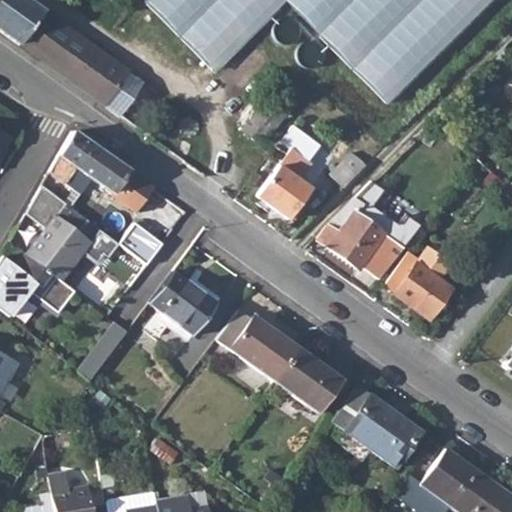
[(0,0),(0,30),(117,115),(142,77),(127,66),(125,70),(26,0),(0,0)]
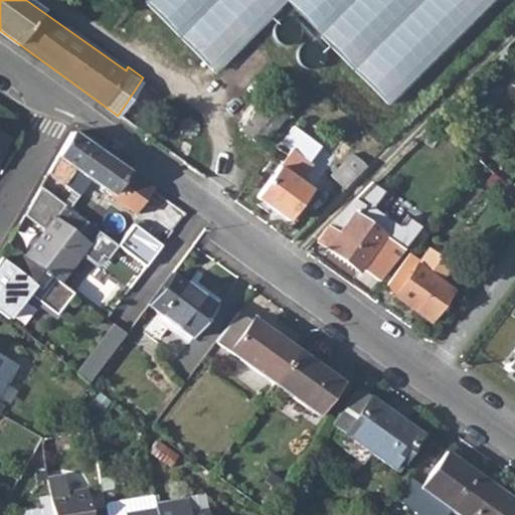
[(496,0),(151,0),(144,7),(214,77),(284,8),(386,111),(496,0)]
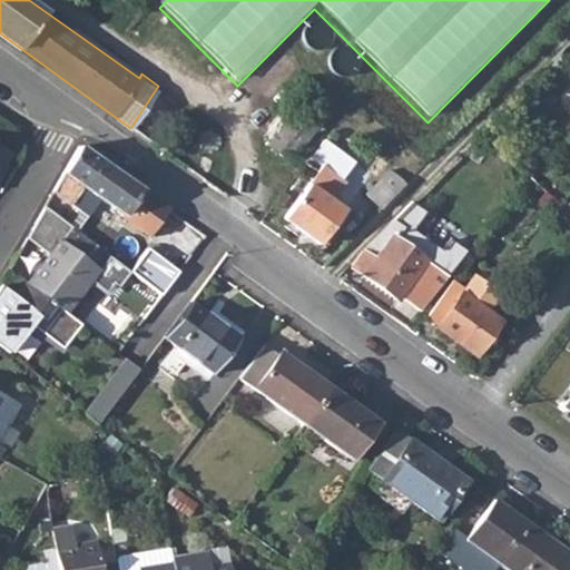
[(271,146),(287,159),(326,115),(310,100),(271,146)]
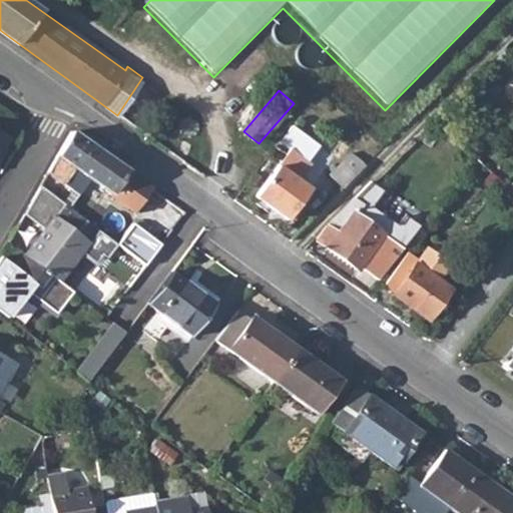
[(0,152),(10,134),(0,127),(0,152)]
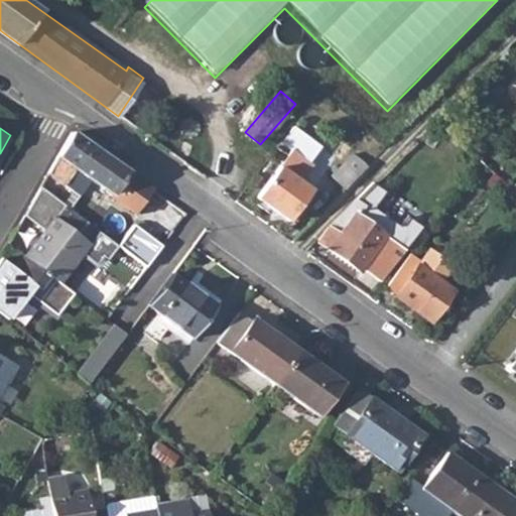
[(70,133),(45,176),(62,188),(91,147),(70,133)]
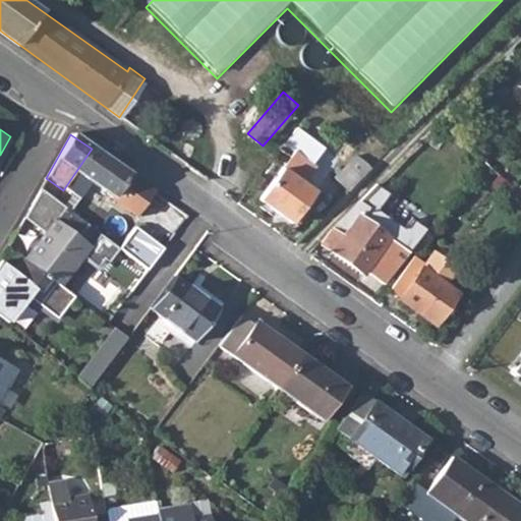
[(90,184),(135,216),(152,192),(92,149),(63,190),(77,200),(90,184)]
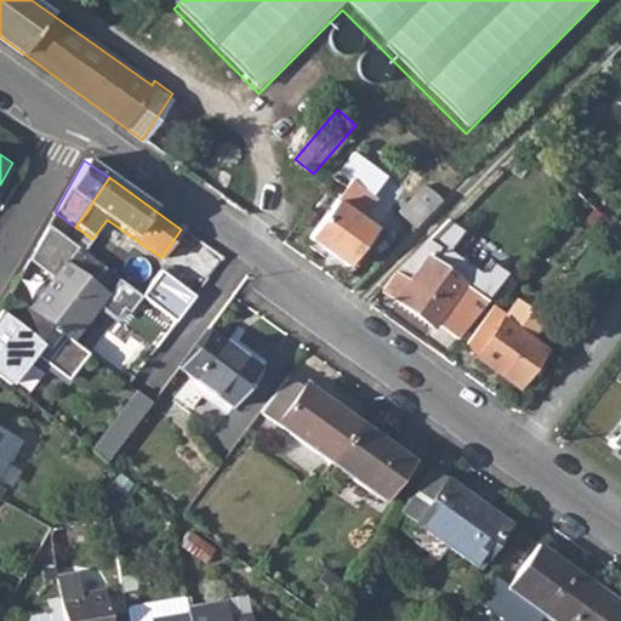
[(311,237),(349,265),(374,231),(359,220),(376,194),(351,177),(311,237)]
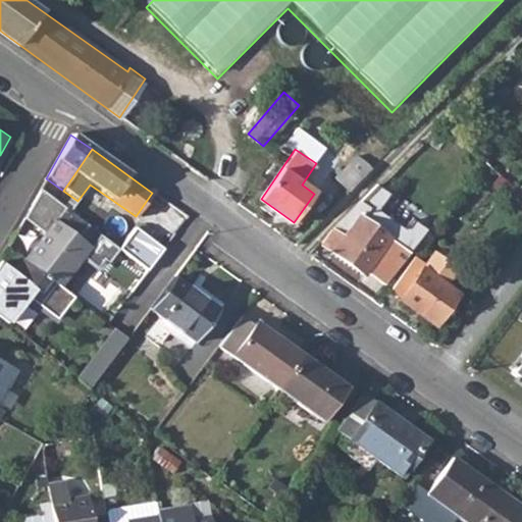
[(336,175),(351,190),(373,167),(357,154),(336,175)]
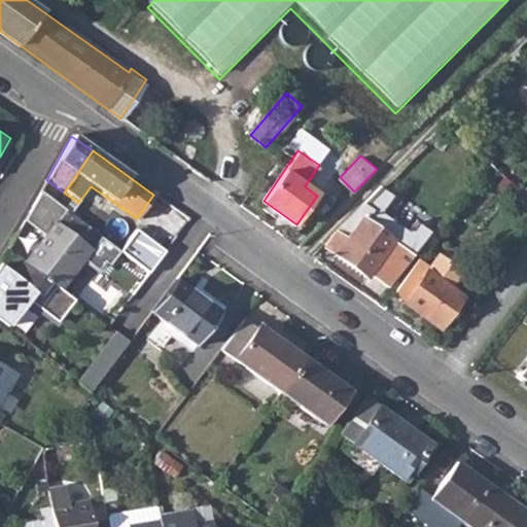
[(39,194),(24,221),(43,236),(22,264),(59,291),(80,260),(90,268),(97,258),(107,267),(117,251),(39,194)]
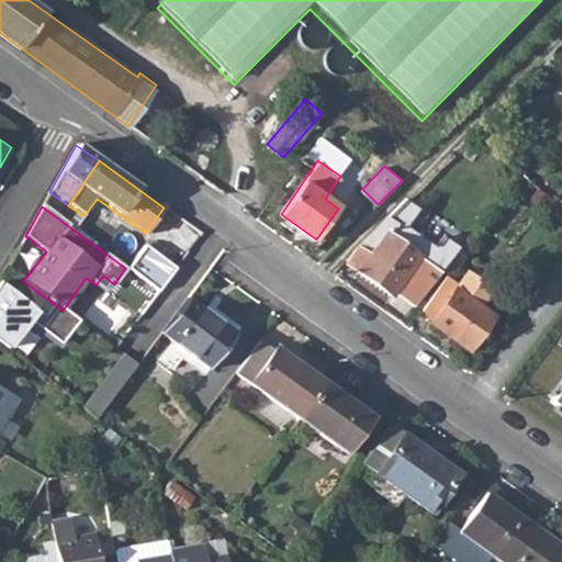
[(348,262),(393,295),(419,260),(427,265),(439,248),(415,232),(403,247),(388,235),(396,226),(388,216),(348,262)]
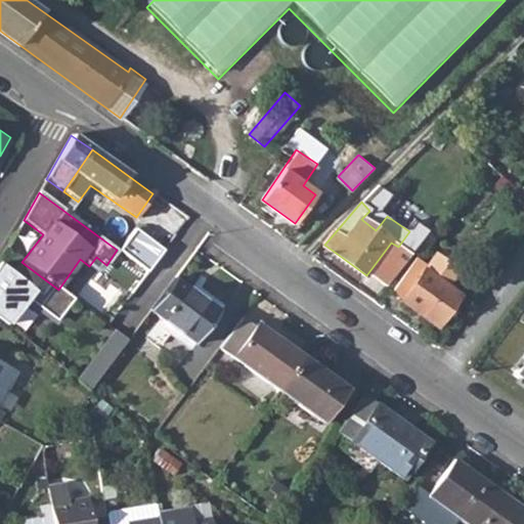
[(137,226),(121,248),(149,269),(165,248),(137,226)]
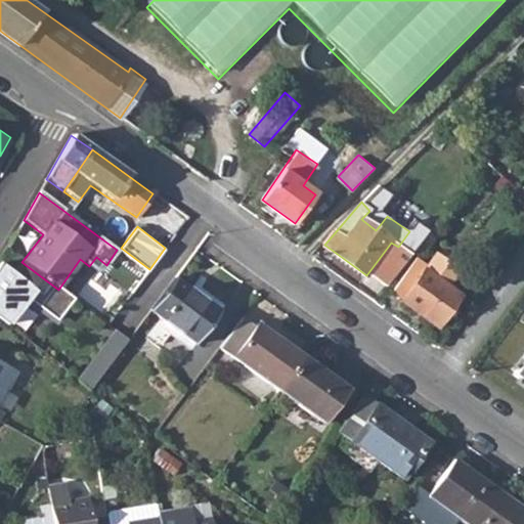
[(390,294),(435,328),(465,287),(429,260),(426,264),(416,257),(390,294)]
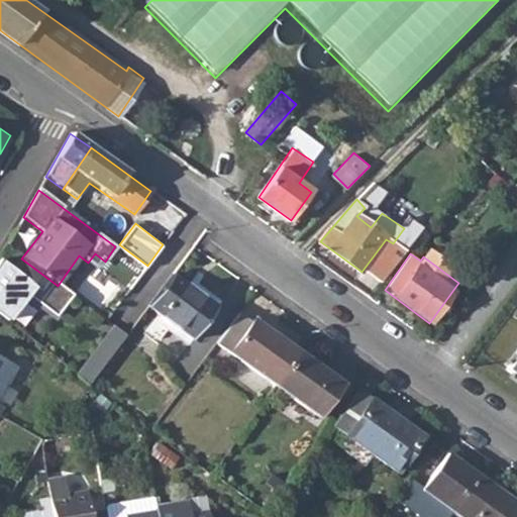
[(0,263),(0,319),(4,322),(21,300),(29,298),(55,317),(71,296),(58,286),(21,259),(12,272),(0,263)]
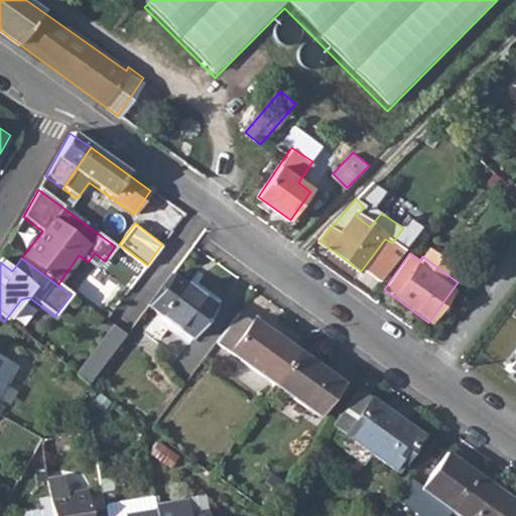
[(146,304),(191,338),(215,304),(170,272),(146,304)]
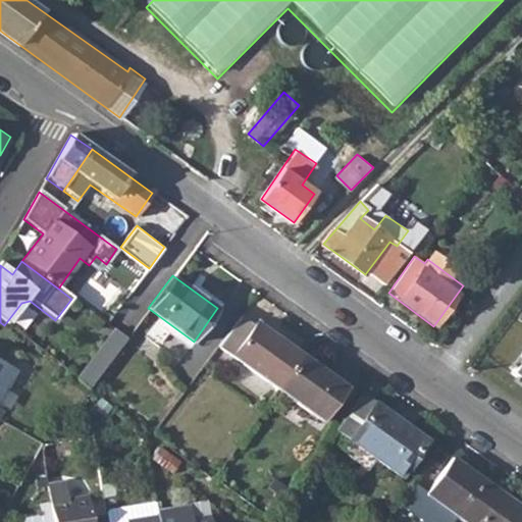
[(219,347),(277,388),(301,356),(255,323),(254,324),(243,316),(219,347)]
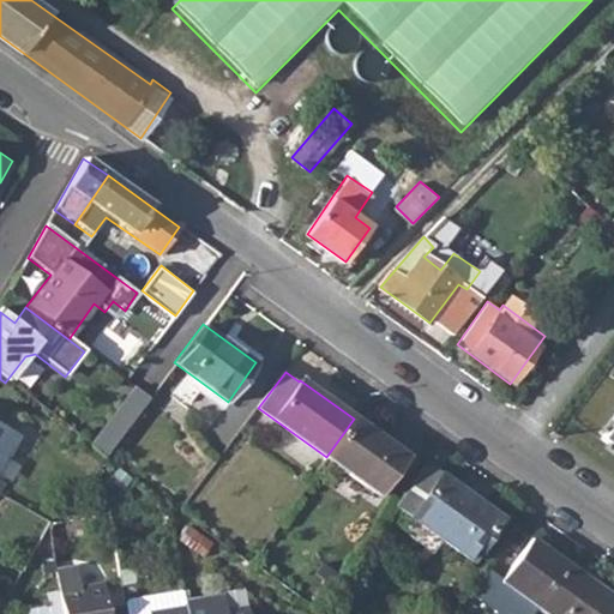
[(133,387),(90,445),(106,457),(148,398),(133,387)]
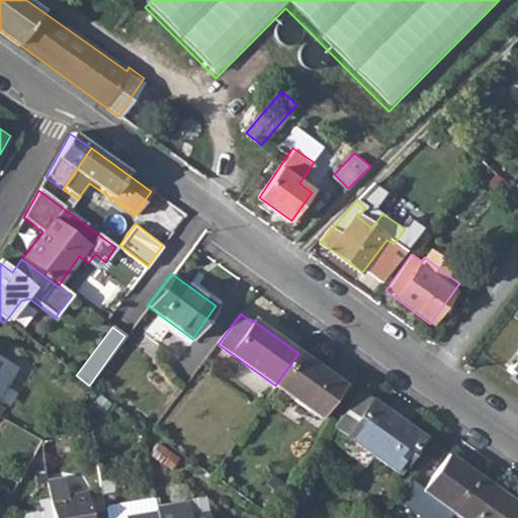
[(275,385),(320,418),(343,385),(298,353),(275,385)]
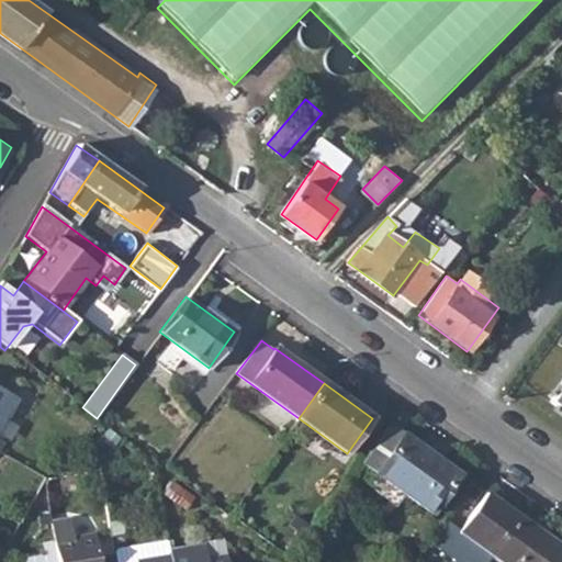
[(561,383),(548,403),(561,413),(561,383)]
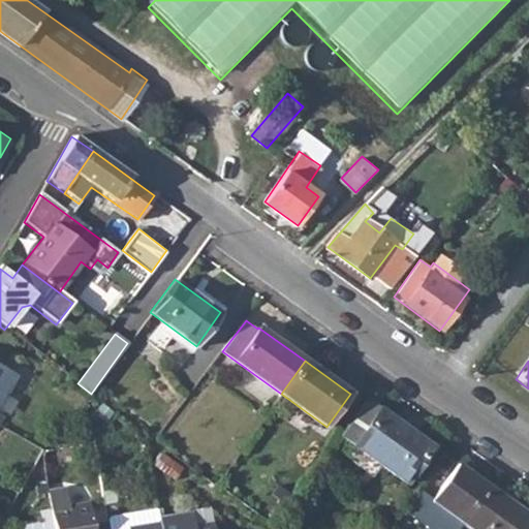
[(0,396),(2,393),(4,394),(14,375),(0,368),(0,396)]
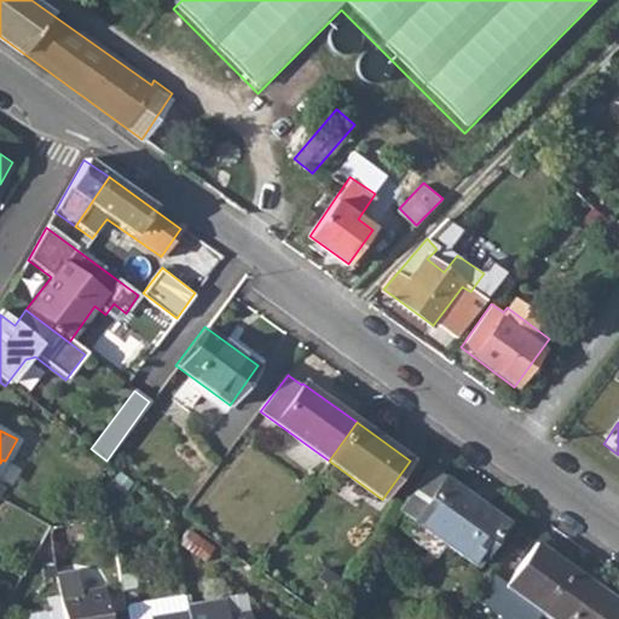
[(395,510),(412,522),(441,479),(426,467),(395,510)]
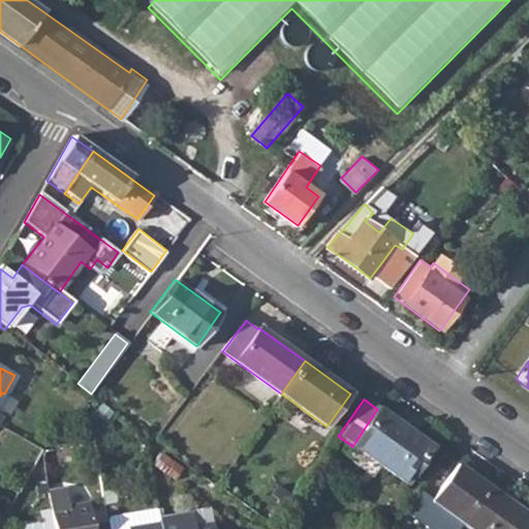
[(352,446),(406,484),(432,447),(377,409),(352,446)]
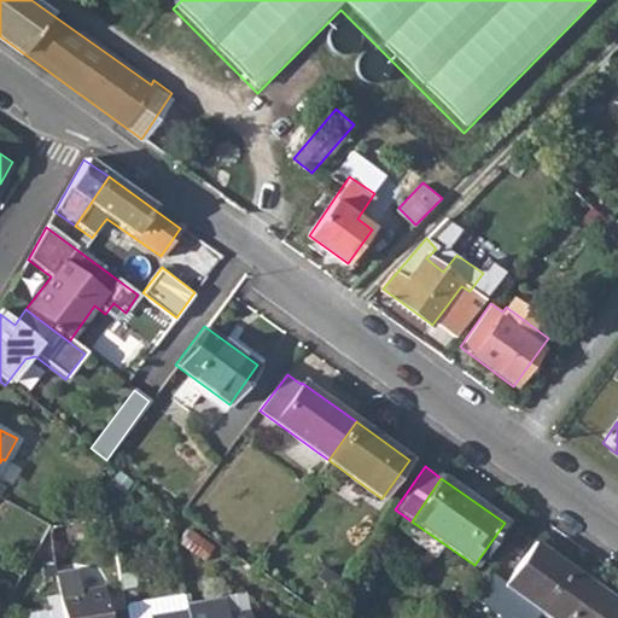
[(503,583),(551,617),(563,617),(589,583),(532,543),(503,583)]
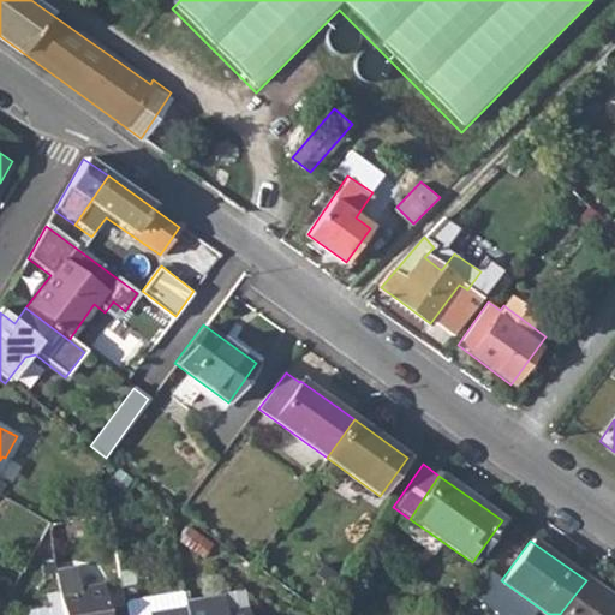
[(64,614),(107,614),(102,590),(82,592),(78,572),(58,574),(64,614)]
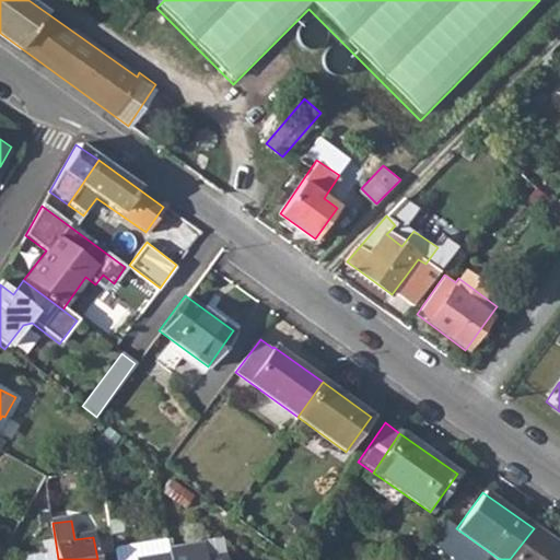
[(559,559),(559,547),(534,528),(510,559),(559,559)]
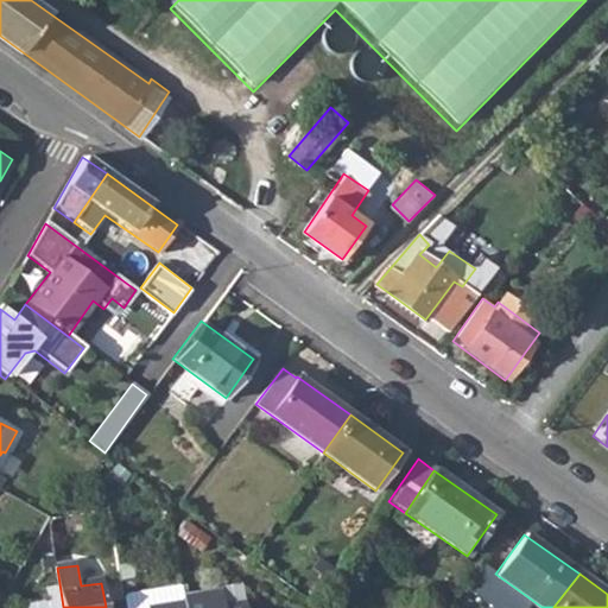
[(475,607),(485,596),(469,586),(458,600),(469,607),(475,607)]
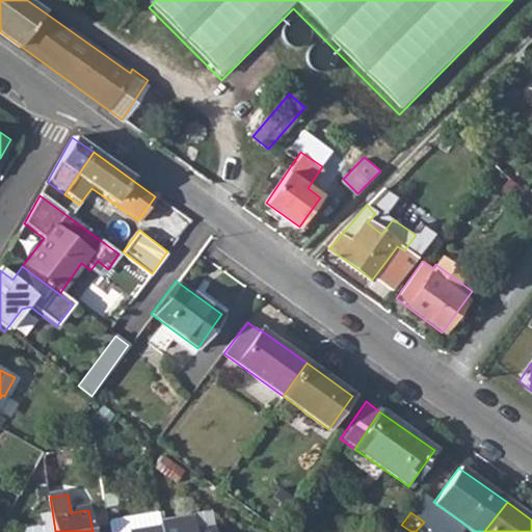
[(108,527),(109,531),(163,531),(163,528),(163,524),(161,513),(112,521),(108,527)]
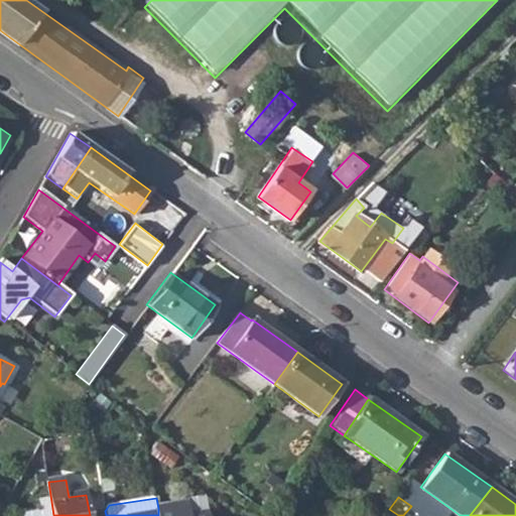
[(158,512),(158,515),(209,515),(209,512),(192,515),(190,502),(158,508),(158,512)]
